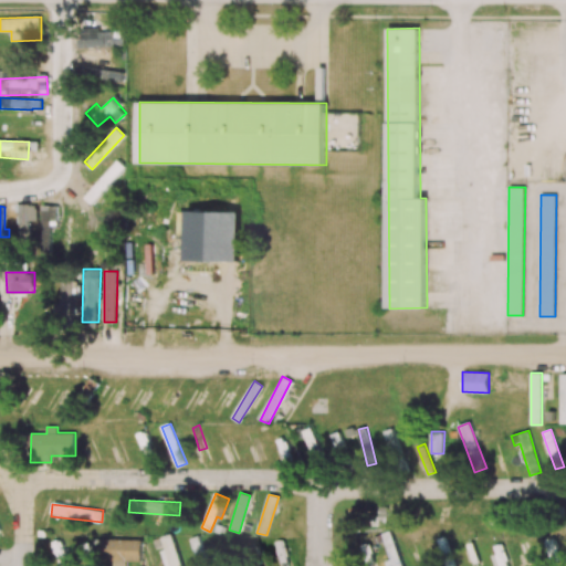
[(349,521),(363,521),(363,509),(349,509),(349,521)]
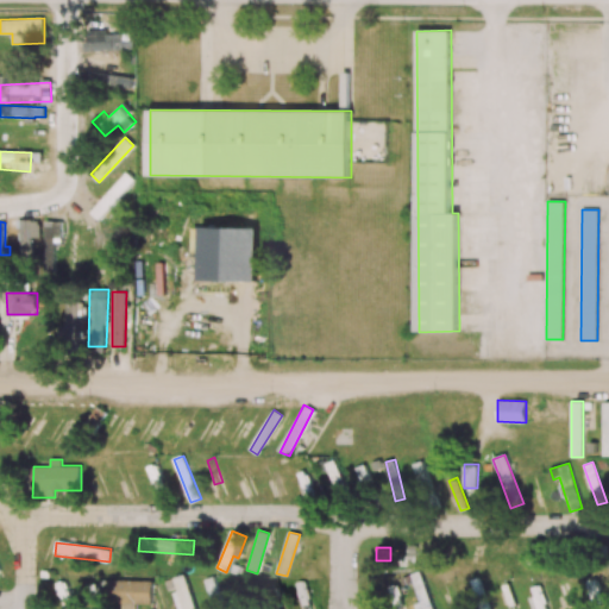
[(412,573),(421,608),(432,608),(421,571),(412,573)]
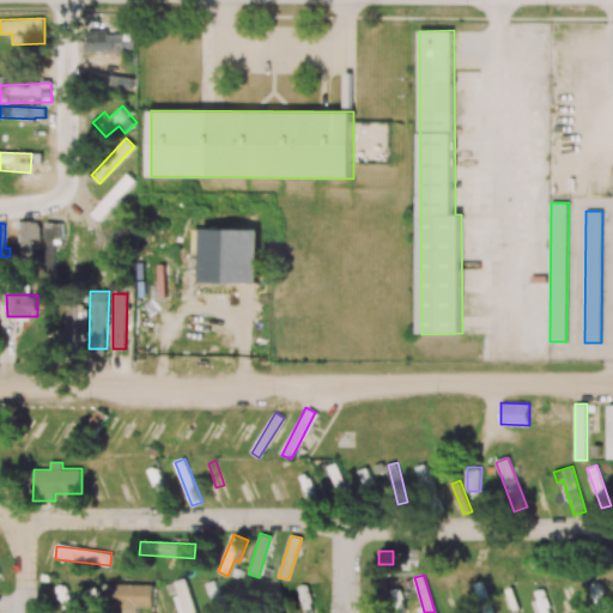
[(194,612),(186,578),(176,581),(180,595),(175,596),(178,612),(194,612)]
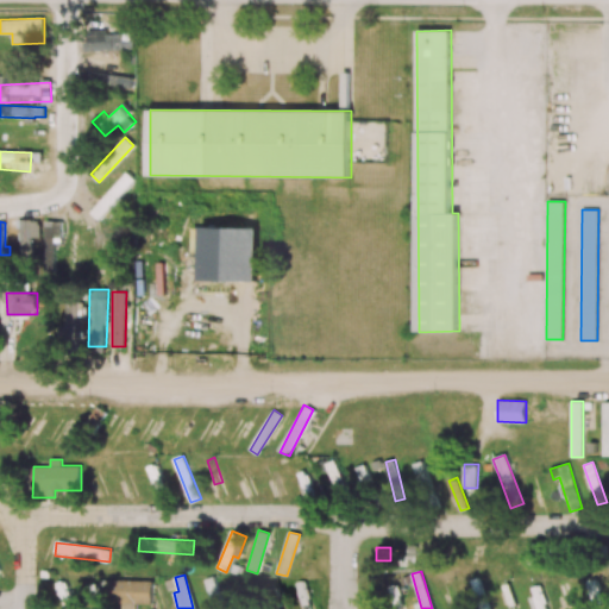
[(213,607),(223,604),(214,577),(203,579),(213,607)]
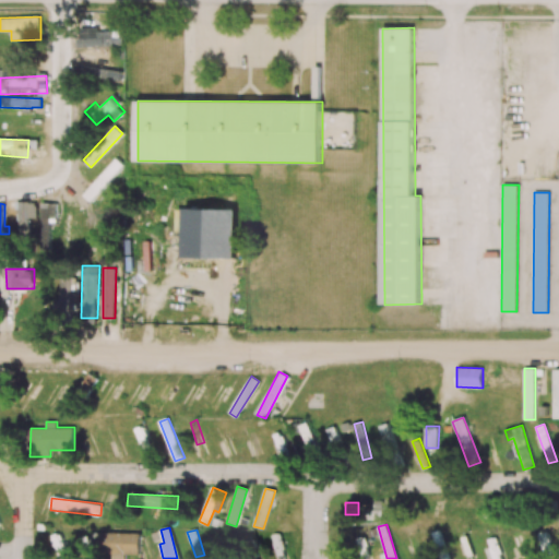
[(126,558),(126,554),(140,555),(140,534),(100,532),(99,554),(109,554),(108,558),(126,558)]
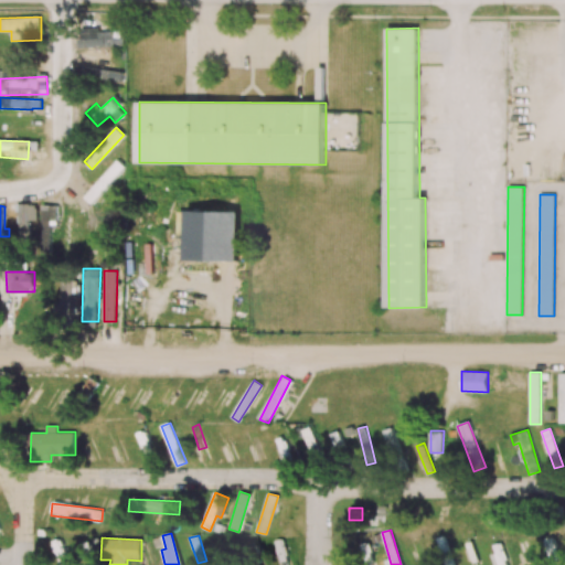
[(275,543),(280,564),(281,564),(288,563),(281,541),(275,543)]
